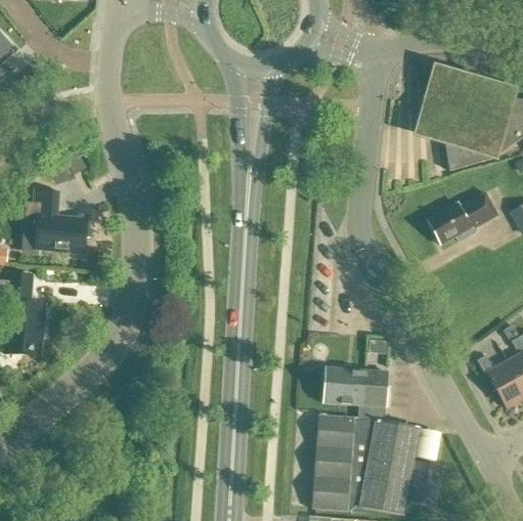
[(1,33),(0,34),(0,83),(2,81),(0,78),(0,66),(17,50),(1,33)]
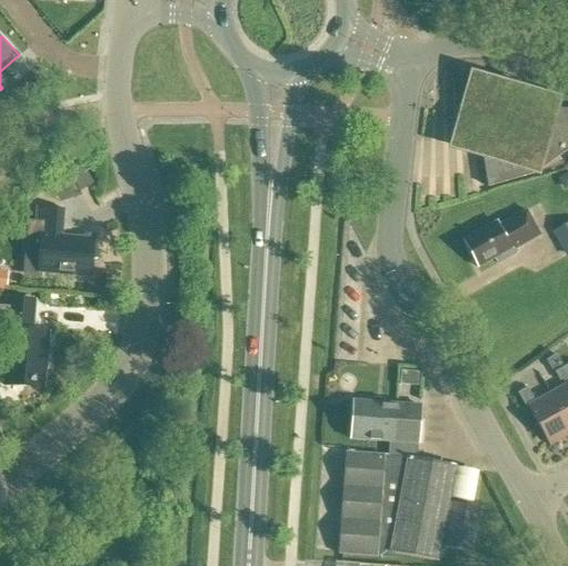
[(562,98),(560,98),(505,72),(477,105),(476,103),(475,103),(472,103),(470,105),(469,105),(468,106),(467,108),(466,109),(465,111),(465,113),(466,115),(466,116),(467,117),(467,118),(469,120),(470,120),(472,121),(477,145),(482,145),(488,186),(541,170),(541,168),(567,149),(567,107),(555,106),(562,98)]
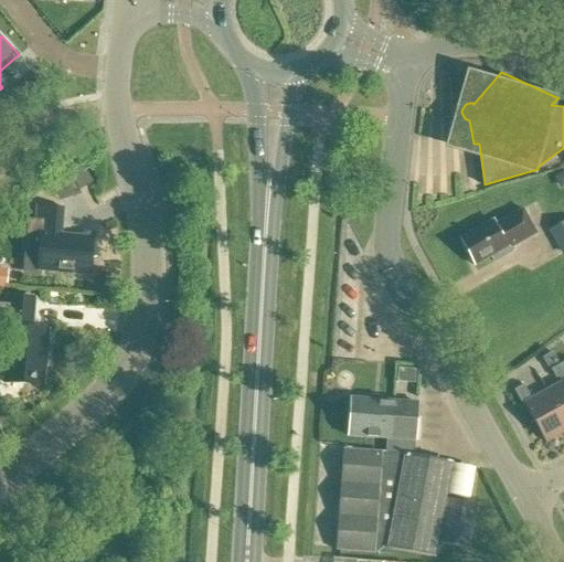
[(76,169),(70,172),(80,190),(89,184),(94,181),(83,165),(76,169)]
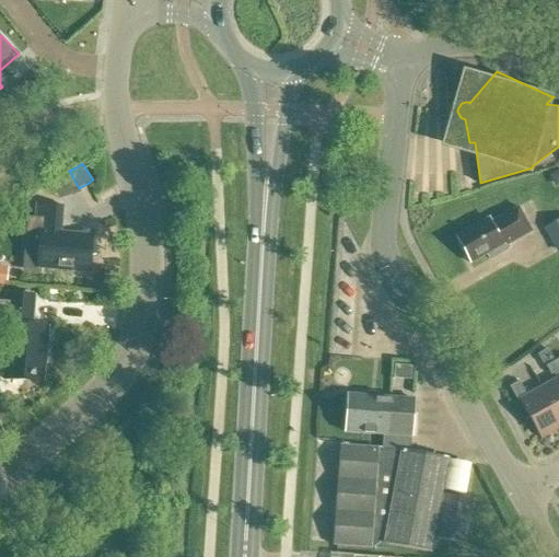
[(93,253),(99,253),(95,228),(83,232),(62,230),(65,204),(38,201),(36,217),(28,216),(28,232),(41,235),(30,240),(25,268),(46,271),(47,266),(72,269),(74,275),(85,275),(85,270),(91,270),(93,253)]
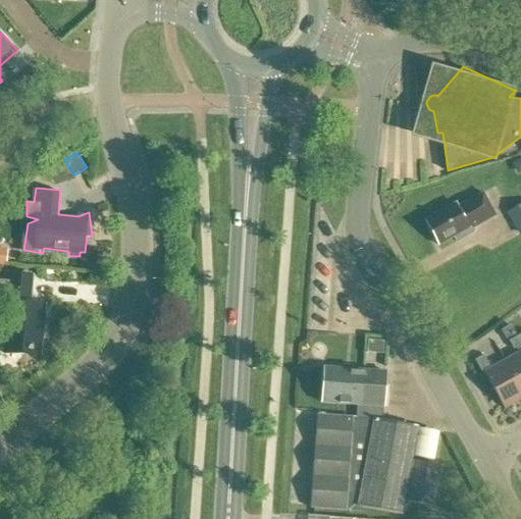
[(472,228),(498,214),(484,191),(459,205),(457,202),(426,219),(439,244),(455,235),(458,240),(473,231),(472,228)]
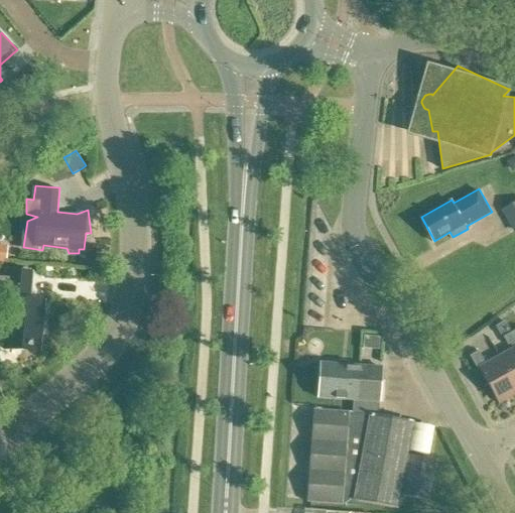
[(514,201),(501,209),(514,231),(514,201)]
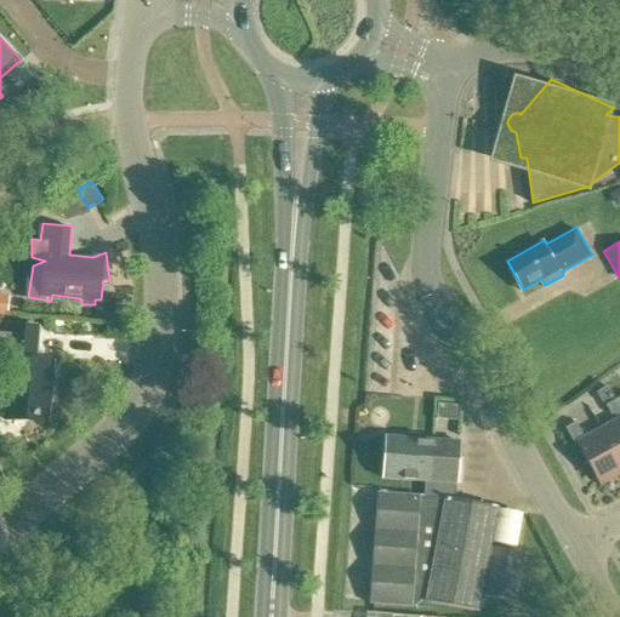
[(49,415),(53,359),(37,358),(39,326),(9,323),(5,364),(11,364),(7,411),(49,415)]
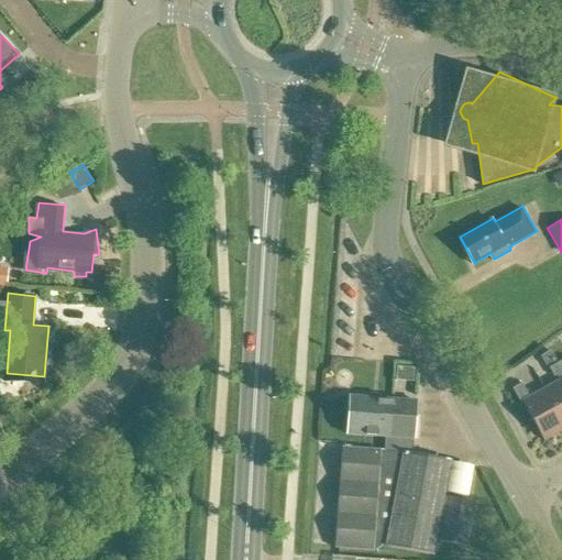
[(551,350),(541,355),(547,365),(557,360),(551,350)]
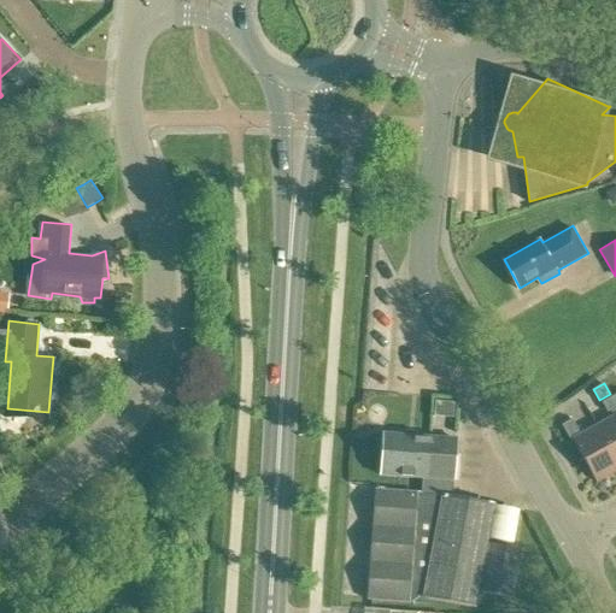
[(611,418),(598,425),(615,458),(615,400),(612,395),(603,401),(611,418)]
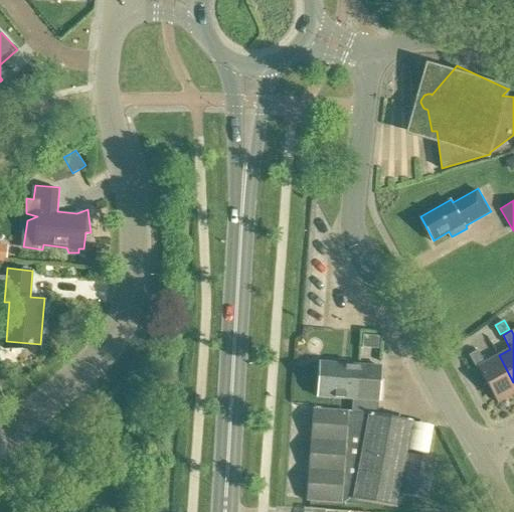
[(365,331),(364,346),(380,347),(381,332),(365,331)]
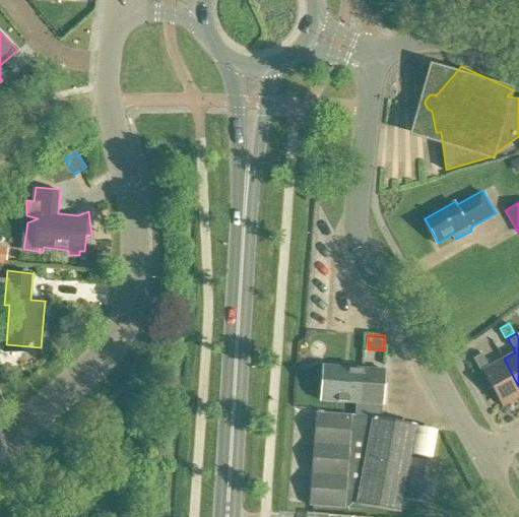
[(503,405),(518,396),(518,386),(504,359),(490,366),(482,352),(473,358),(481,372),(483,371),(503,405)]
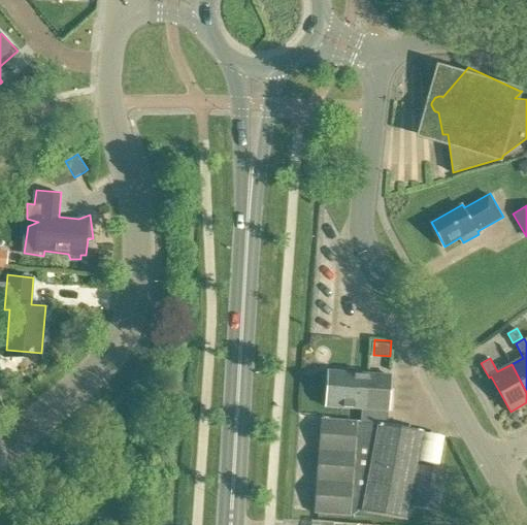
[(367,408),(366,417),(388,419),(391,374),(327,370),(325,405),(367,408)]
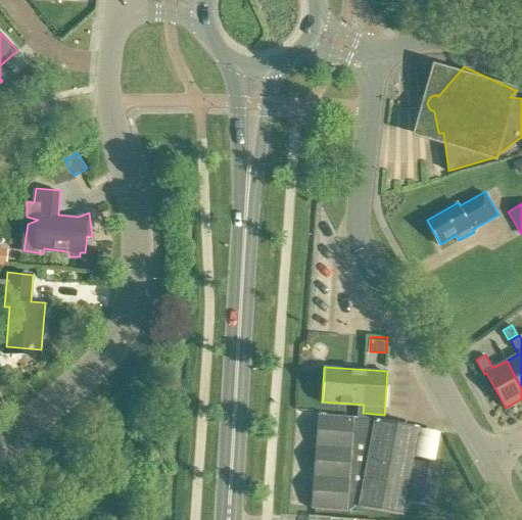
[(419,426),(383,420),(384,415),(363,413),(363,416),(322,413),(314,508),(363,512),(363,508),(402,515),(419,426)]
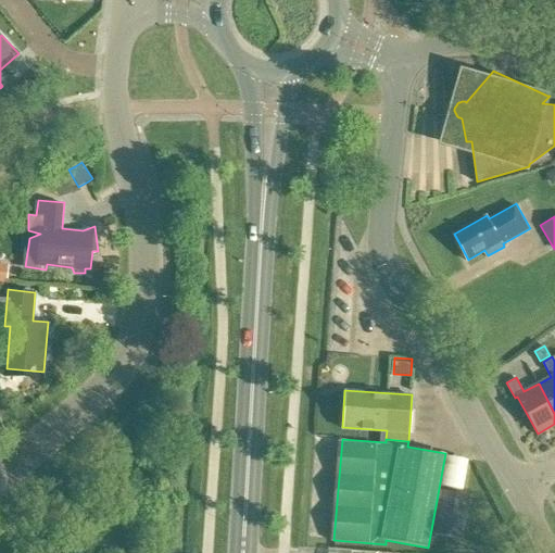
[(440,488),(431,531),(462,537),(469,493),(440,488)]
